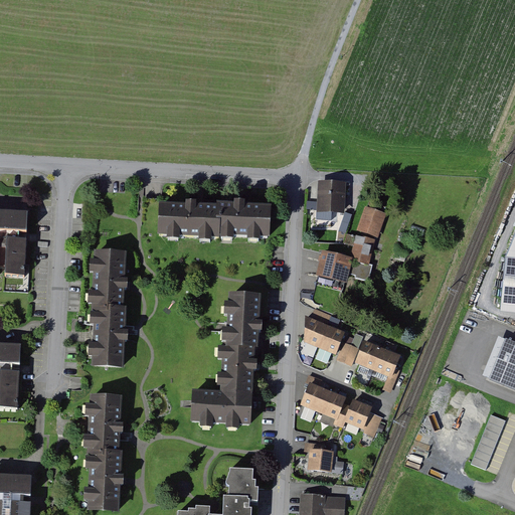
[(349,183),(321,183),(320,212),(348,213),(349,183)]
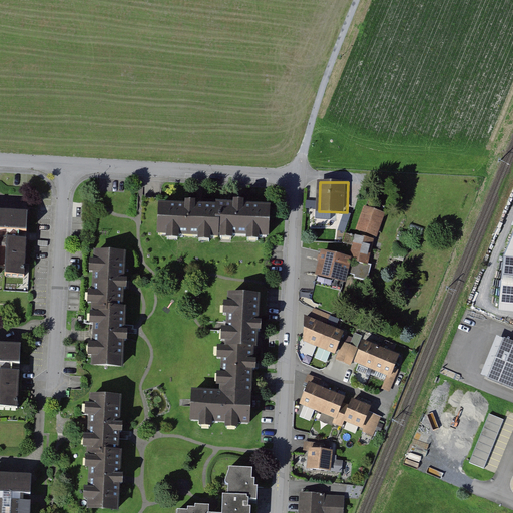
[(274,208),(163,203),(162,233),(272,237),(274,208)]
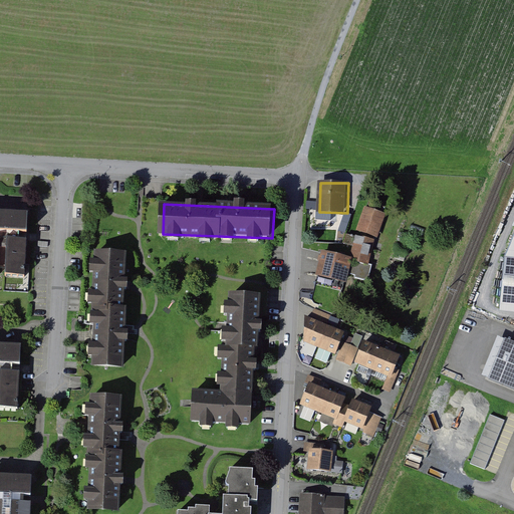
[(388,214),(367,207),(359,231),(379,238),(388,214)]
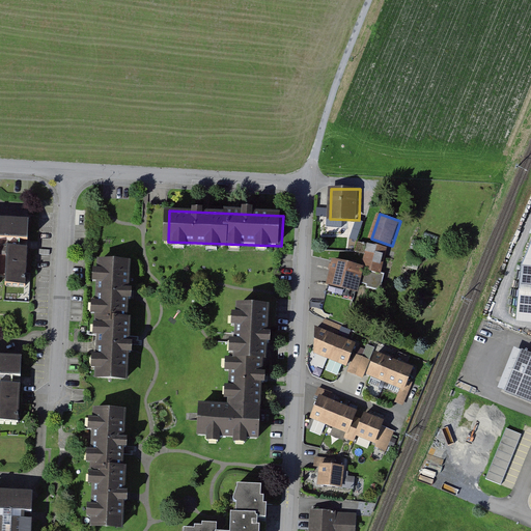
[(28,220),(0,219),(0,277),(4,278),(4,285),(25,286),(27,247),(20,247),(20,240),(27,241),(28,220)]
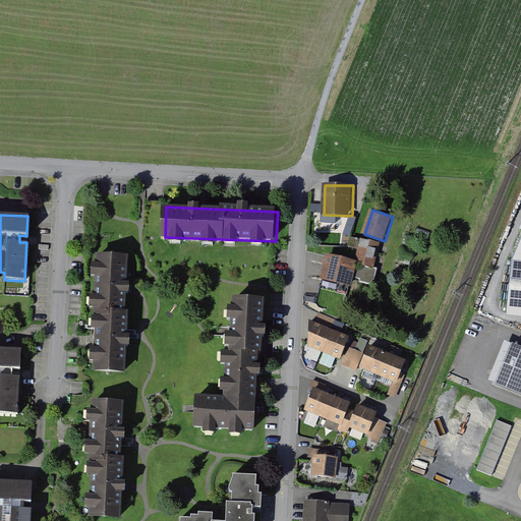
[(360,264),(377,268),(383,242),(363,238),(358,261),(361,261),(360,264)]
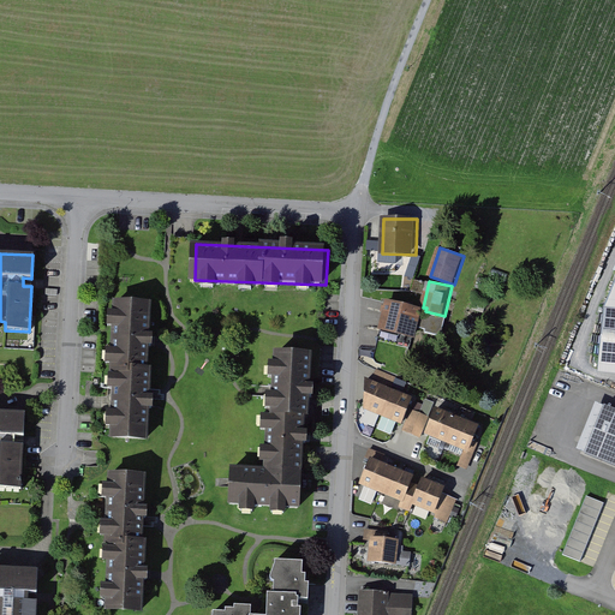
[(614,288),(607,310),(599,375),(614,376),(614,288)]
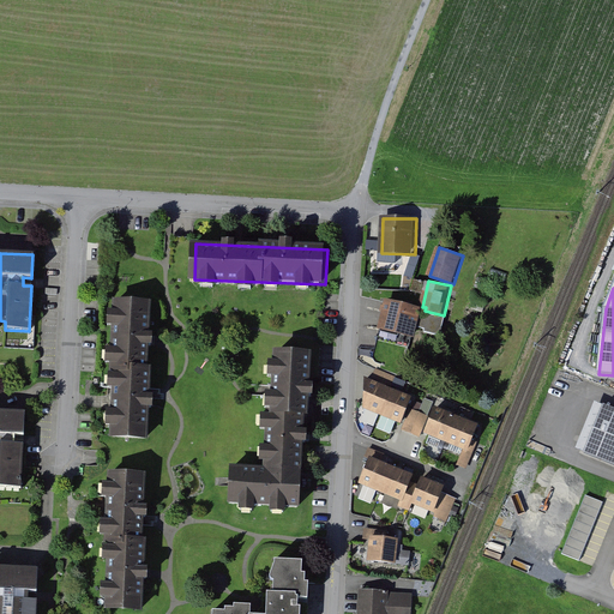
[(422,307),(387,299),(383,319),(380,329),(417,338),(421,326),(425,311),(426,307),(422,307)]
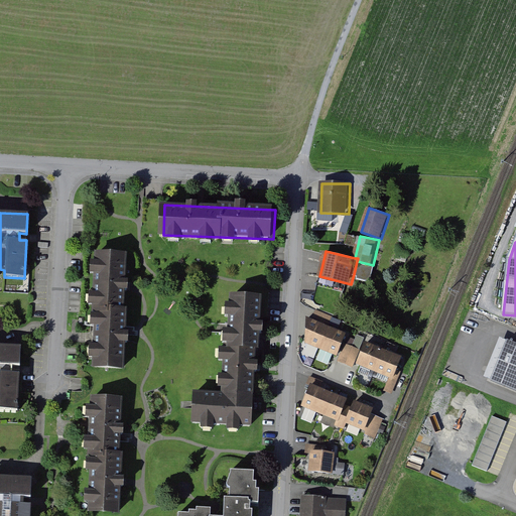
[(125,283),(126,254),(95,253),(92,325),(94,325),(93,340),(92,368),(123,369),(125,332),(126,306),(124,305),(125,283)]
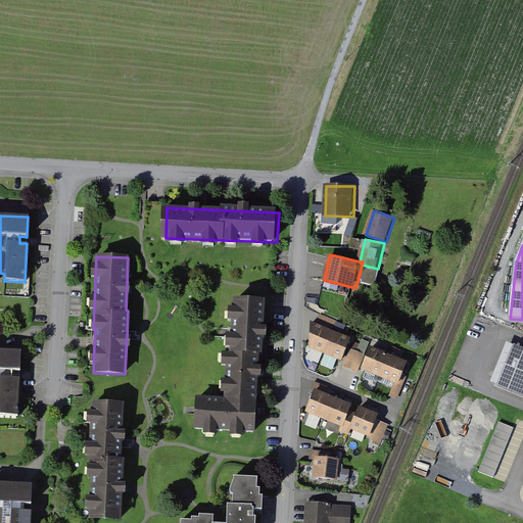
[(382,270),(378,269),(362,265),(359,278),(365,280),(364,283),(378,286),(382,270)]
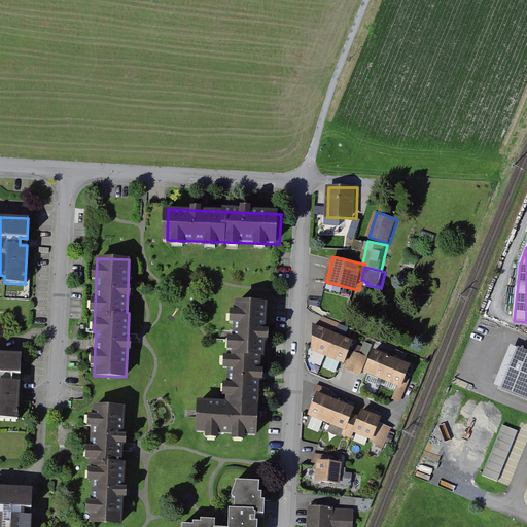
[(198,413),(197,432),(256,435),(261,356),(265,356),(268,303),(235,301),(233,336),(232,355),(229,354),(226,401),(198,399),(198,413)]
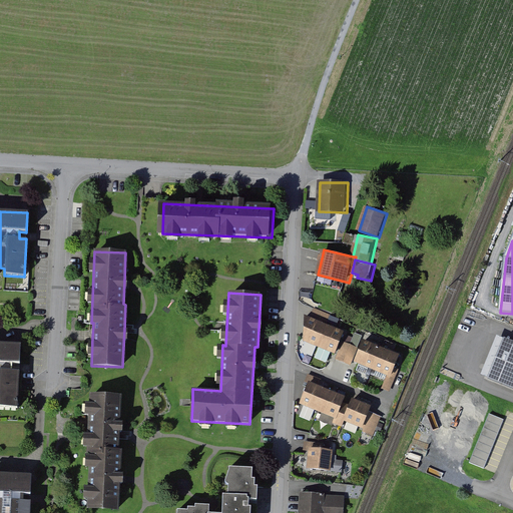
[(310,318),(305,315),(304,340),(335,353),(345,331),(337,328),(340,319),(314,308),(312,313),(310,318)]
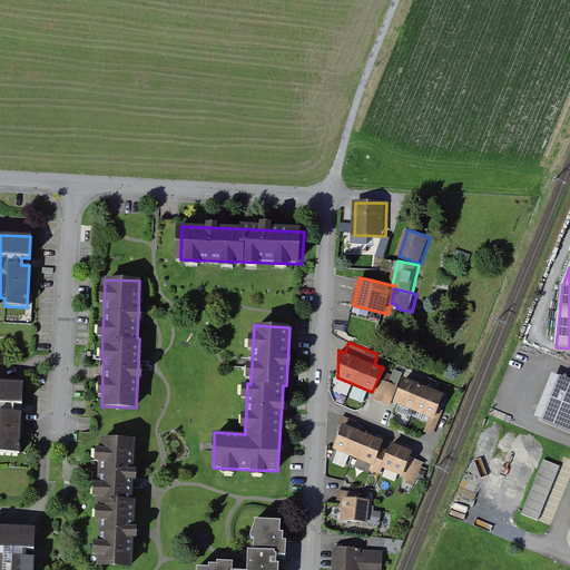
[(539,416),(547,420),(566,375),(557,372),(539,416)]
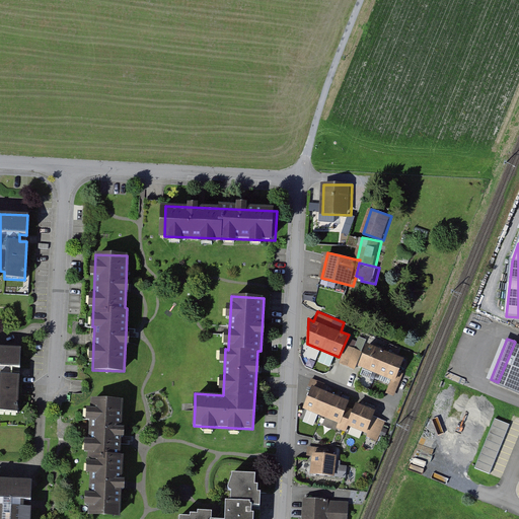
[(403,358),(365,342),(361,352),(356,364),(391,379),(394,380),(398,371),(403,358)]
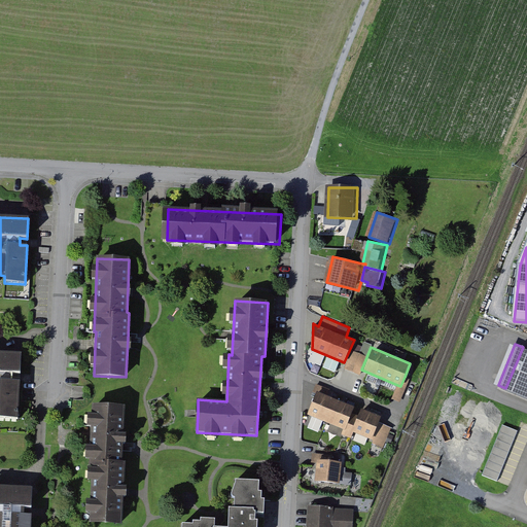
[(505,388),(526,396),(526,348),(523,347),(505,388)]
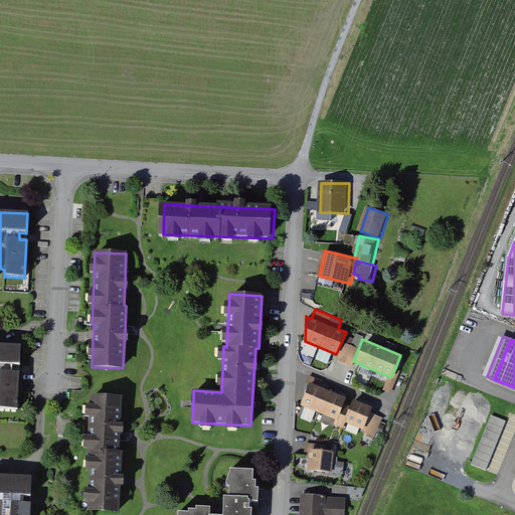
[(0,343),(0,408),(17,410),(18,374),(11,374),(11,365),(19,365),(20,344),(0,343)]
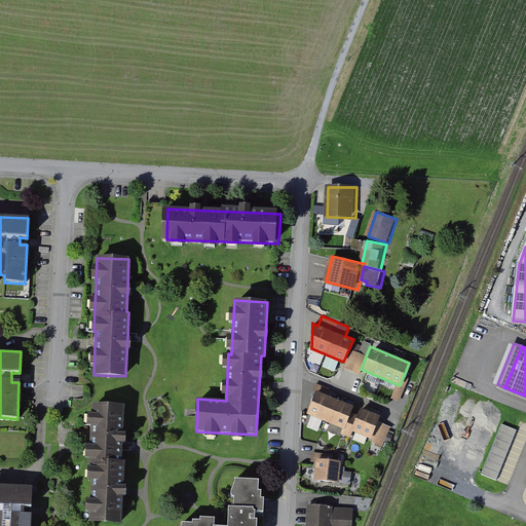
[(366,357),(351,351),(344,369),(350,371),(359,374),(361,369),(366,357)]
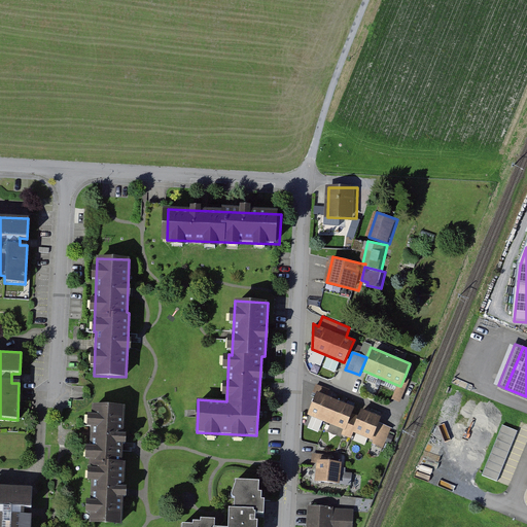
[(410,379),(405,377),(400,386),(397,385),(391,399),(399,402),(410,379)]
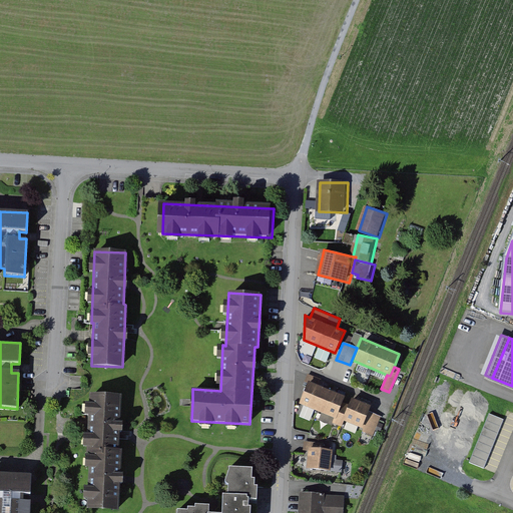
[(370,406),(311,382),(302,404),(363,429),(362,432),(374,437),(382,417),(375,414),(368,411),(370,406)]
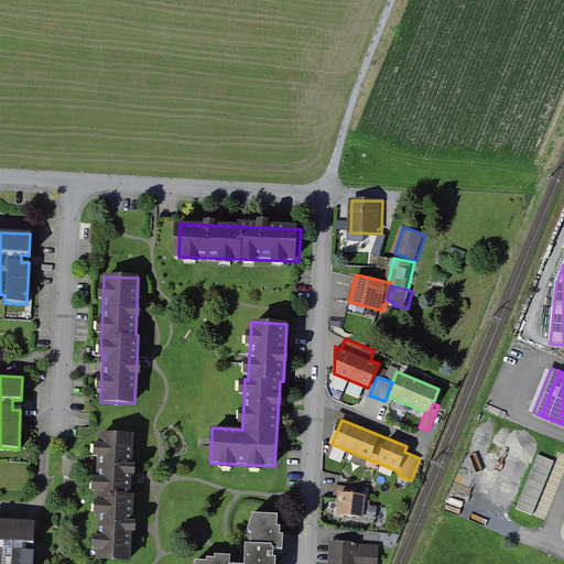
[(131,478),(132,437),(99,435),(96,513),(98,513),(96,559),(130,560),(131,528),(132,495),(130,495),(131,478)]
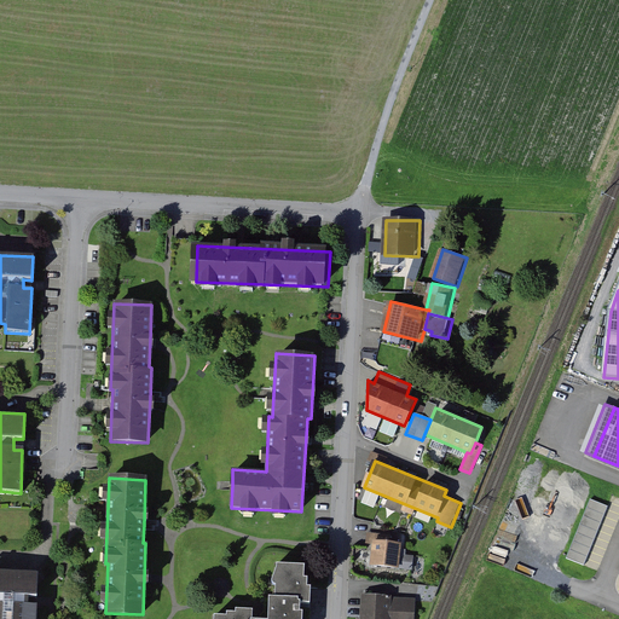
[(567,557),(585,566),(609,505),(591,498),(567,557)]
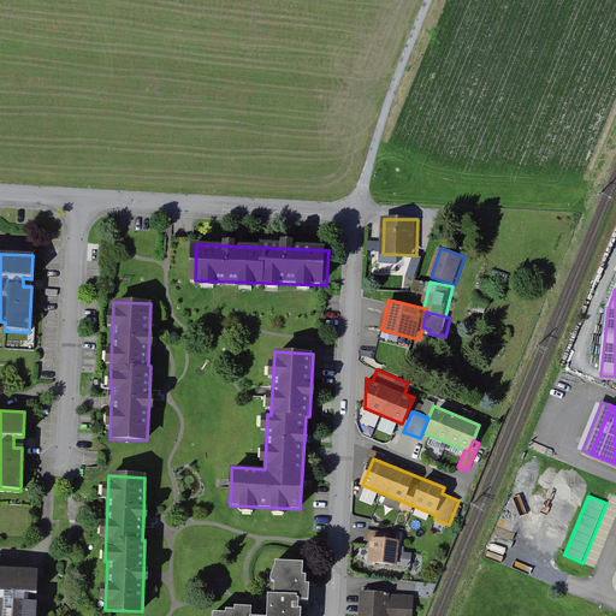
[(391,533),(366,529),(365,534),(365,540),(371,542),(372,538),(391,540),(391,533)]
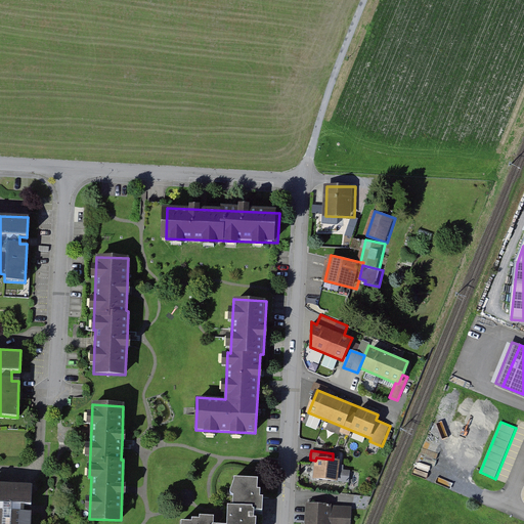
[(333,460),(316,457),(315,461),(314,477),(337,480),(338,470),(339,461),(333,460)]
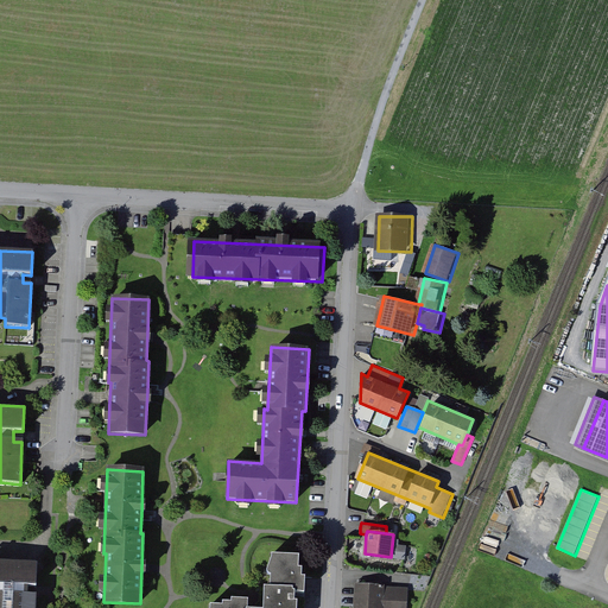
[(405,546),(392,545),(391,557),(404,558),(405,546)]
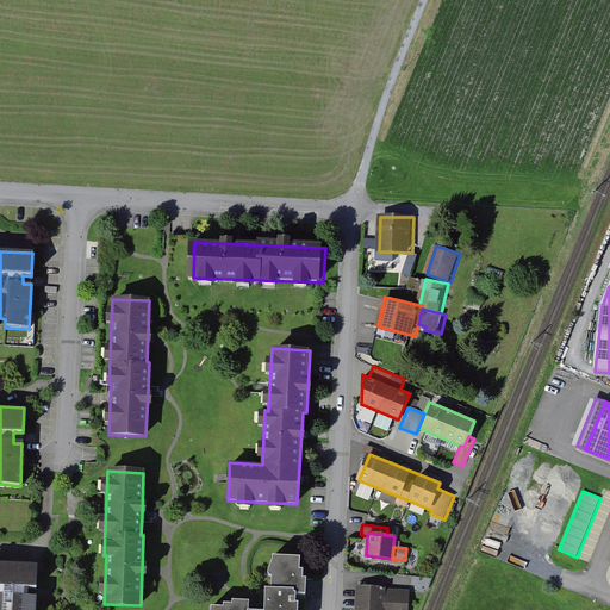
[(274,556),(273,592),(267,591),(266,609),(244,609),(246,602),(235,601),(234,608),(212,608),(212,609),(298,609),(299,595),(307,596),(309,574),(302,574),(302,558),(274,556)]
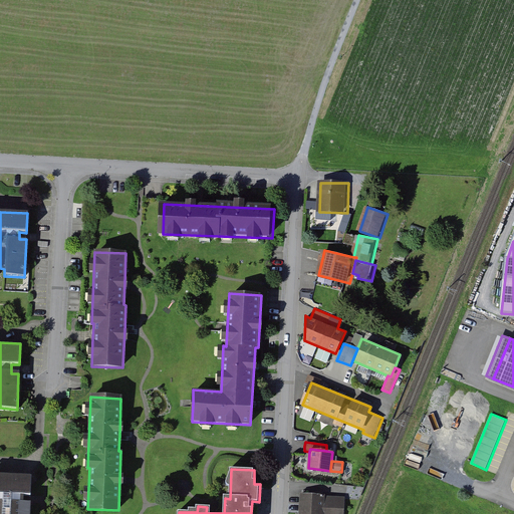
[(32,513),(35,476),(0,474),(0,513),(32,513)]
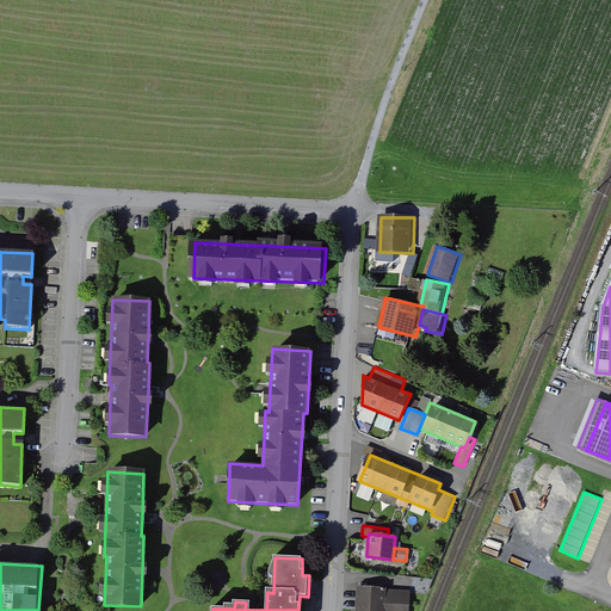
[(408,610),(409,591),(357,588),(356,610),(408,610)]
